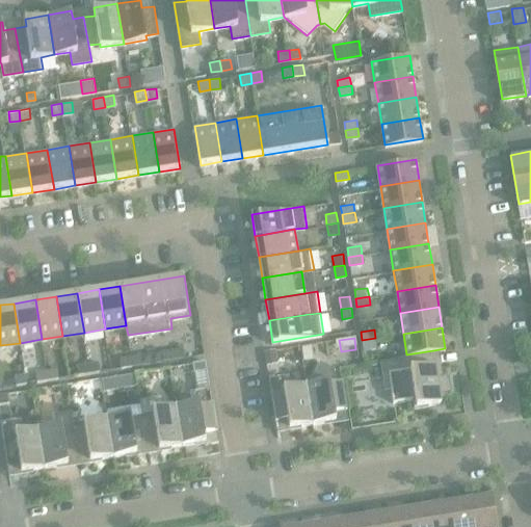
[(376,347),(375,338),(362,340),(364,348),(376,347)]
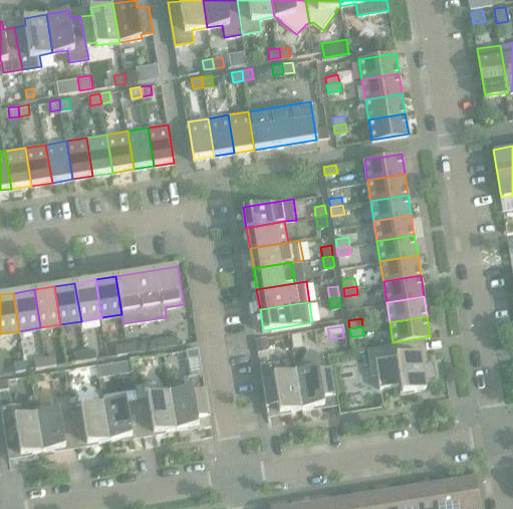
[(178,343),(177,333),(167,335),(168,344),(178,343)]
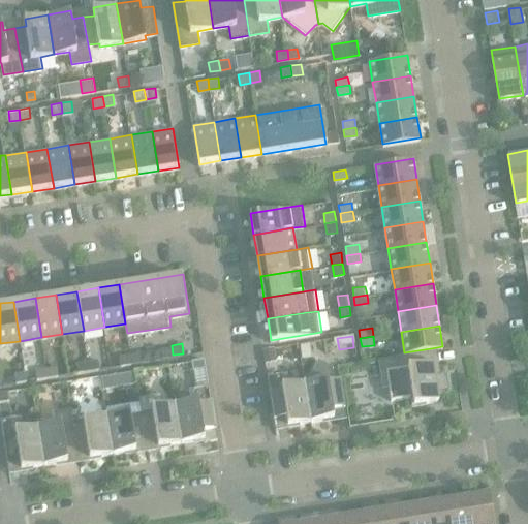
[(173,355),(172,345),(161,346),(162,357),(173,355)]
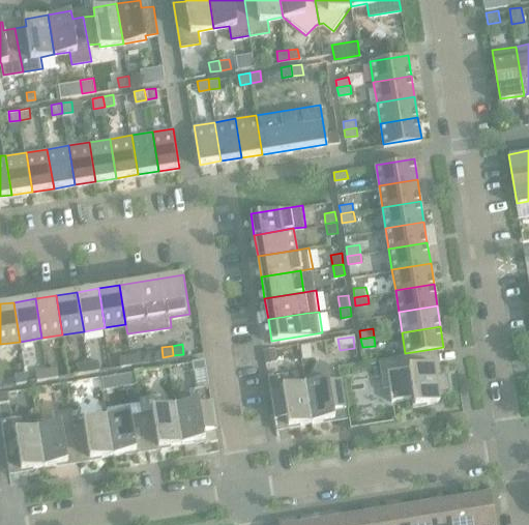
[(274,347),(264,348),(264,349),(265,358),(275,357),(274,347)]
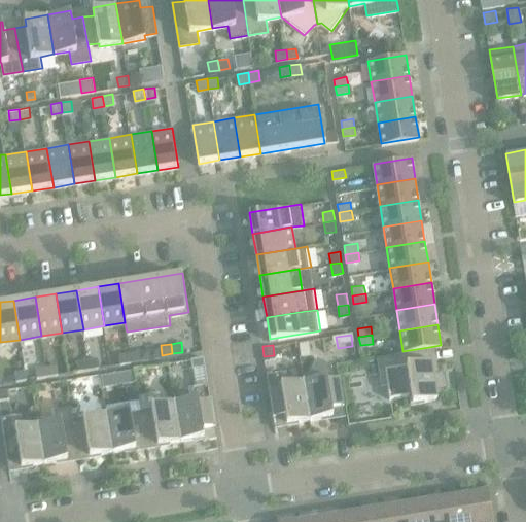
[(448,387),(445,370),(433,372),(429,347),(402,351),(394,352),(396,364),(385,367),(389,397),(412,393),(413,402),(437,397),(436,389),(448,387)]
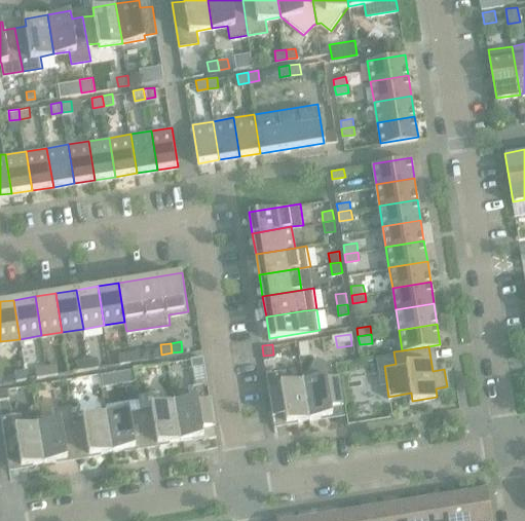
[(141,358),(140,348),(128,350),(130,360),(141,358)]
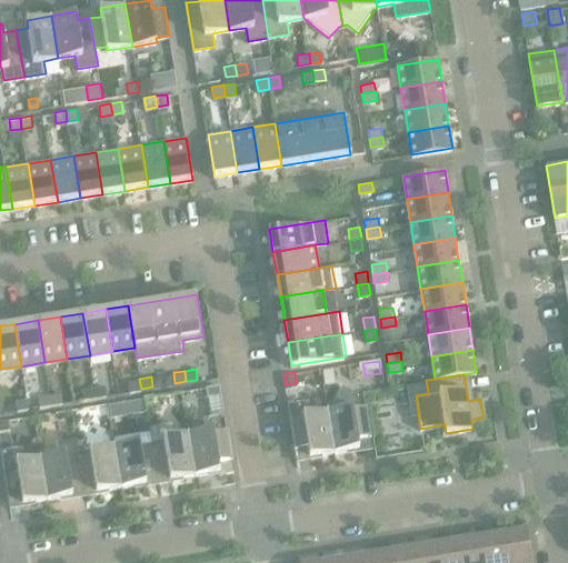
[(141,389),(139,379),(128,380),(130,391),(141,389)]
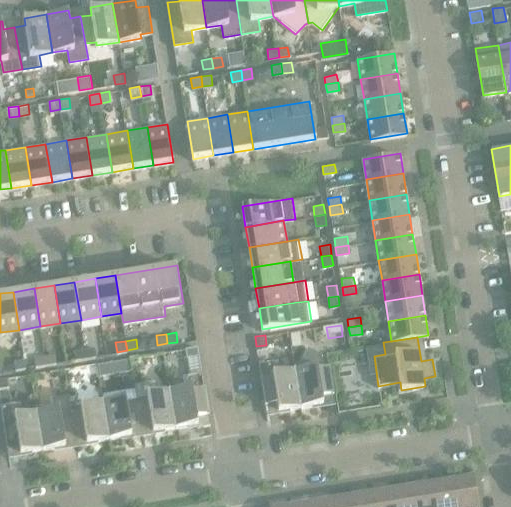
[(198,345),(186,347),(187,356),(199,354),(198,345)]
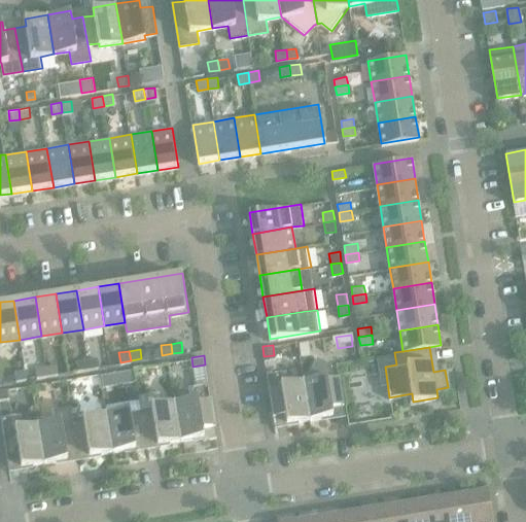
[(99,366),(98,356),(88,357),(89,368),(99,366)]
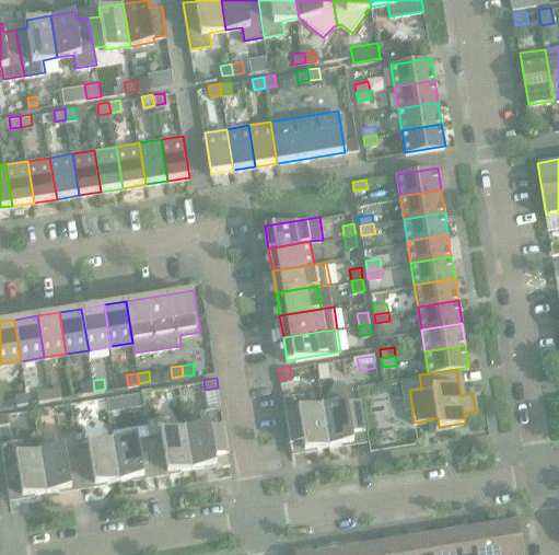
[(94,391),(93,380),(82,382),(83,392),(94,391)]
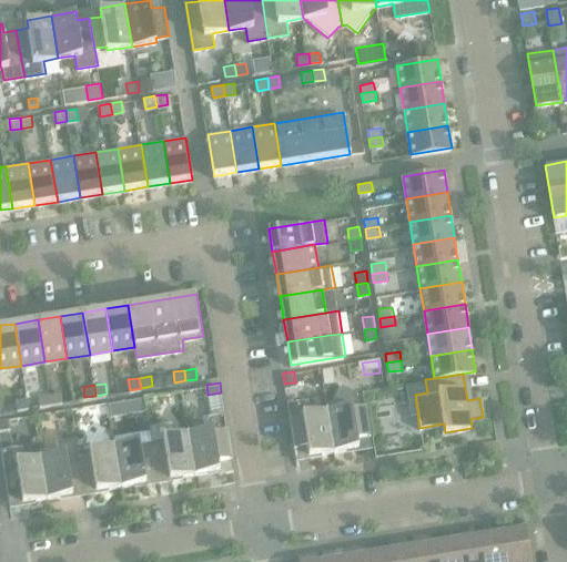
[(371,436),(366,406),(360,407),(356,390),(341,385),(333,407),(327,408),(334,450),(358,446),(357,438),(371,436)]
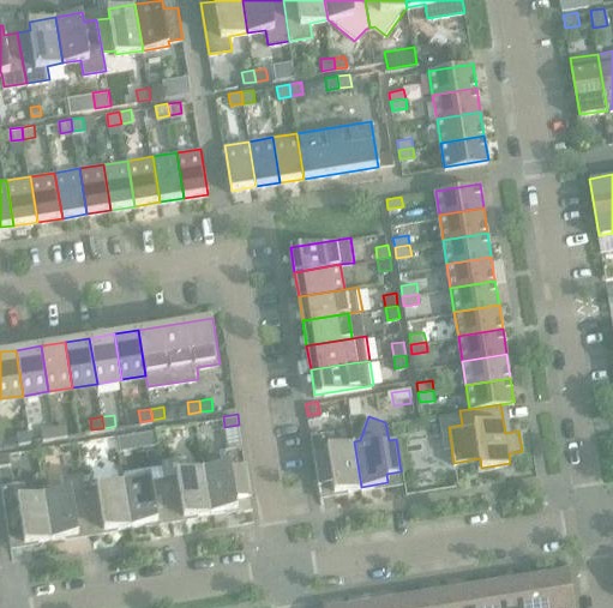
[(67,434),(65,422),(53,425),(55,435),(67,434)]
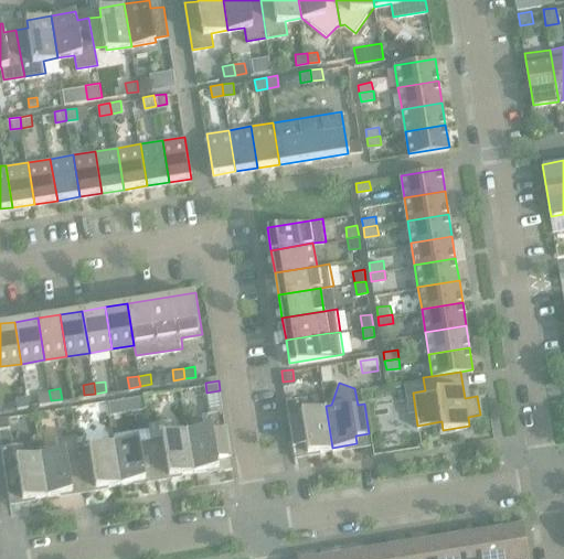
[(51,400),(49,390),(38,391),(40,402),(51,400)]
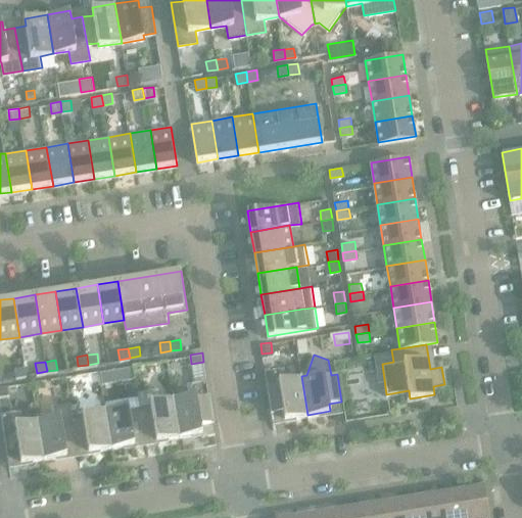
[(174,396),(180,435),(202,432),(201,424),(214,422),(206,379),(203,362),(191,364),(194,381),(187,382),(189,394),(174,396)]
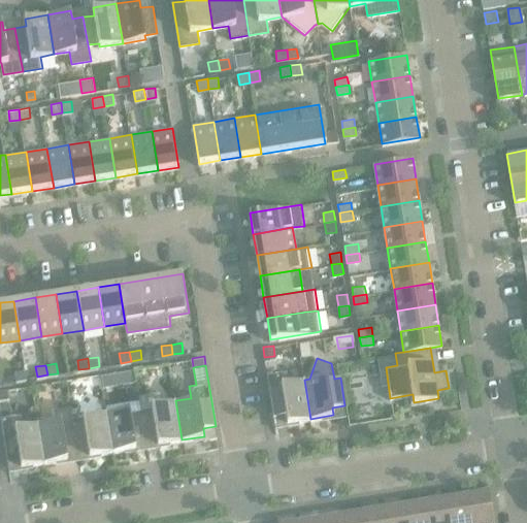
[(26,379),(25,368),(13,370),(15,380),(26,379)]
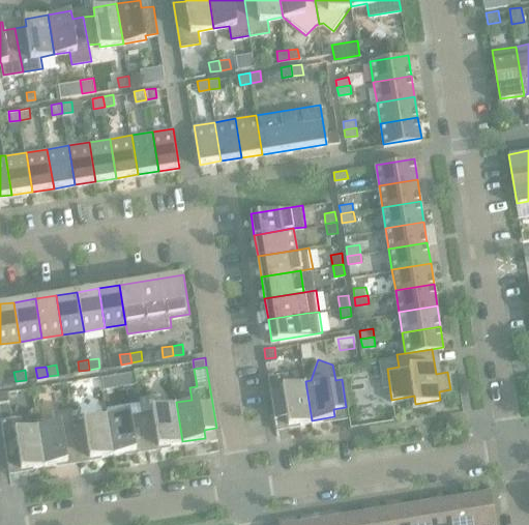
[(312,420),(305,381),(290,384),(288,372),(268,375),(275,418),(287,416),(289,425),(312,420)]
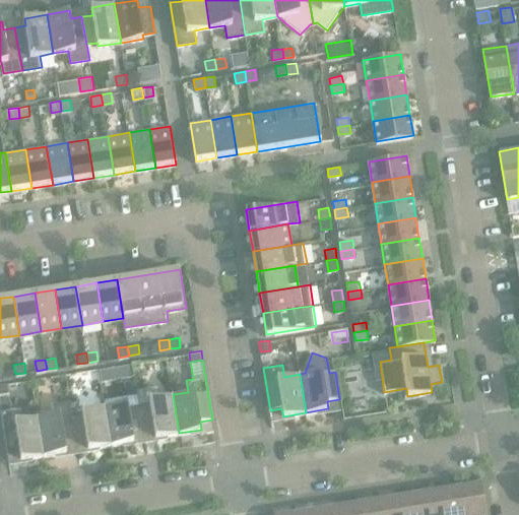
[(113,366),(99,368),(101,380),(115,378),(113,366)]
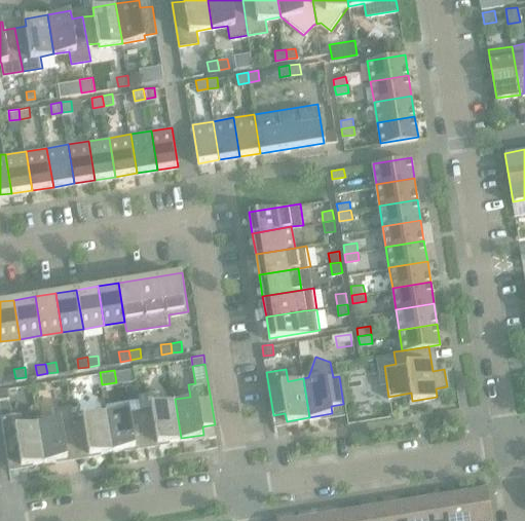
[(0,396),(10,395),(9,386),(0,387),(0,396)]
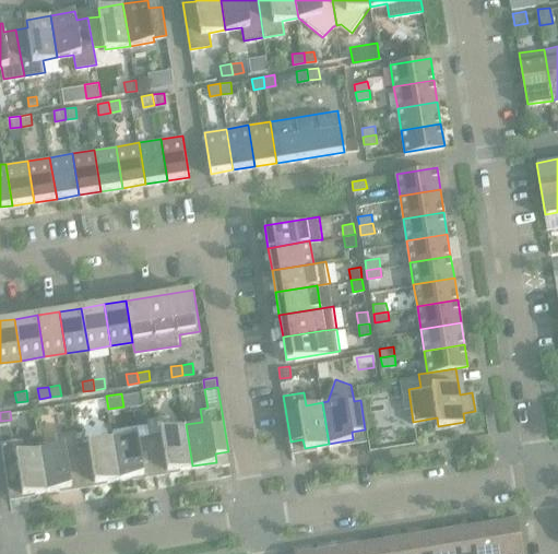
[(166,461),(168,470),(192,466),(186,424),(173,426),(170,414),(147,417),(150,434),(155,463),(166,461)]
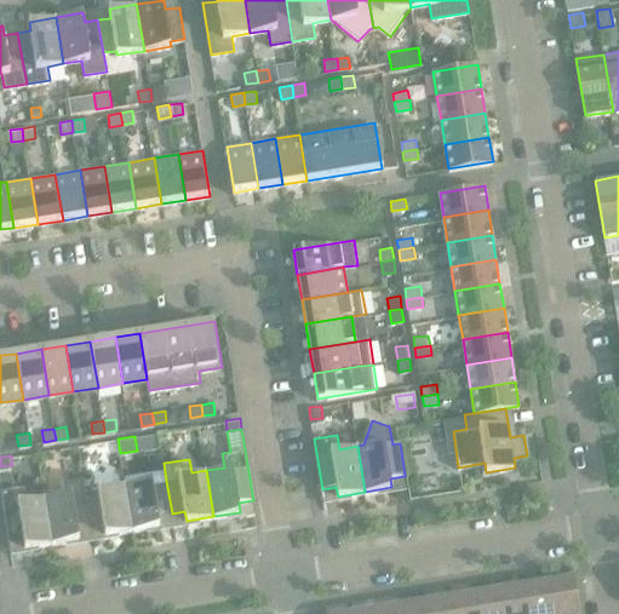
[(91,527),(85,491),(86,491),(84,476),(61,480),(63,494),(45,497),(52,543),(80,538),(78,529),(91,527)]
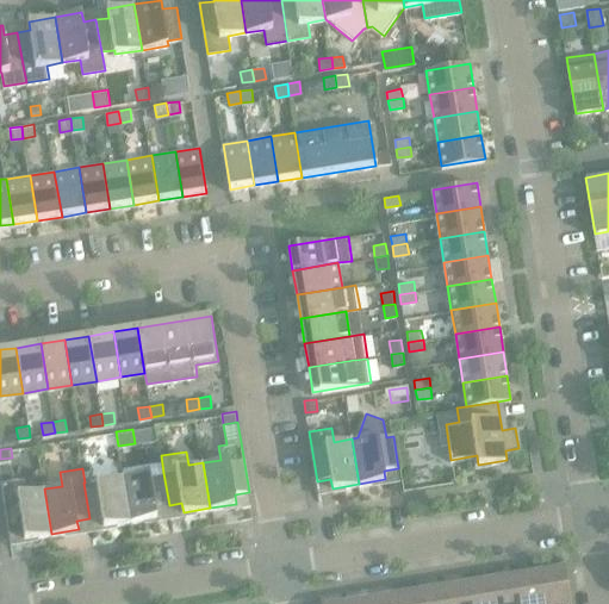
[(169,505),(163,473),(150,475),(150,472),(124,475),(131,521),(157,517),(156,508),(169,505)]
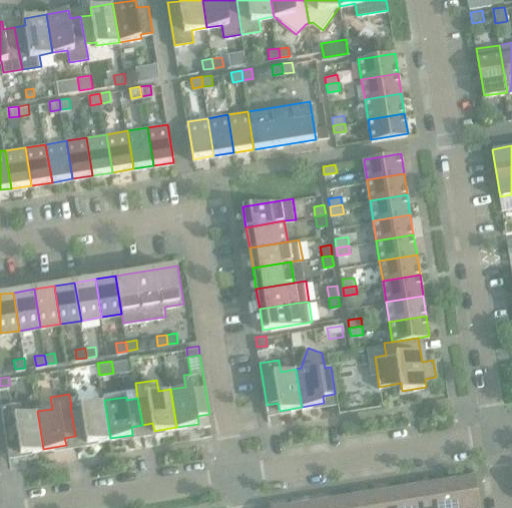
[(110,438),(104,400),(71,406),(70,406),(75,436),(86,434),(87,442),(110,438)]
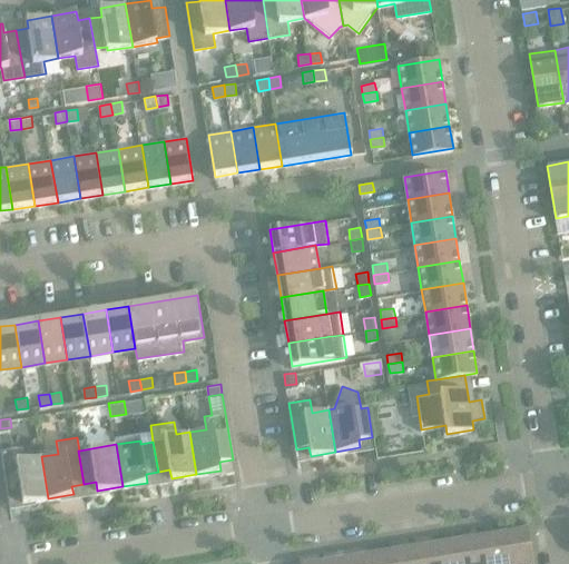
[(48,498),(41,456),(25,459),(22,446),(1,449),(9,496),(22,494),(23,503),(48,498)]
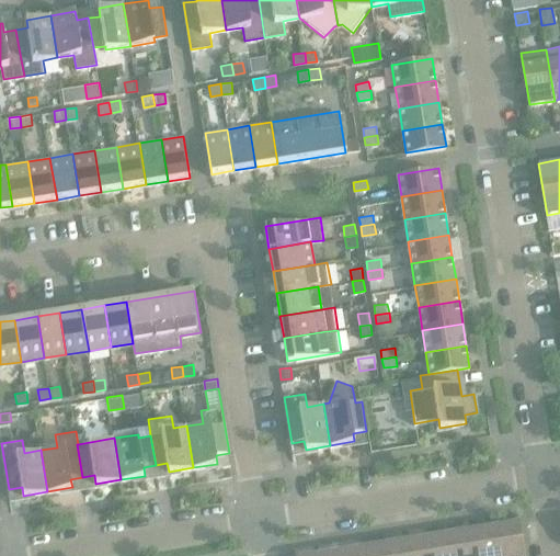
[(525,555),(521,529),(520,520),(496,523),(502,555),(525,555)]
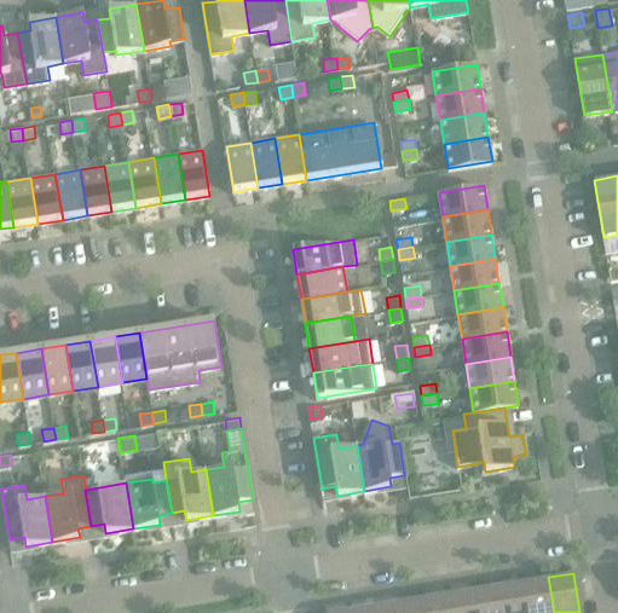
[(554,612),(548,577),(524,580),(529,612),(554,612)]
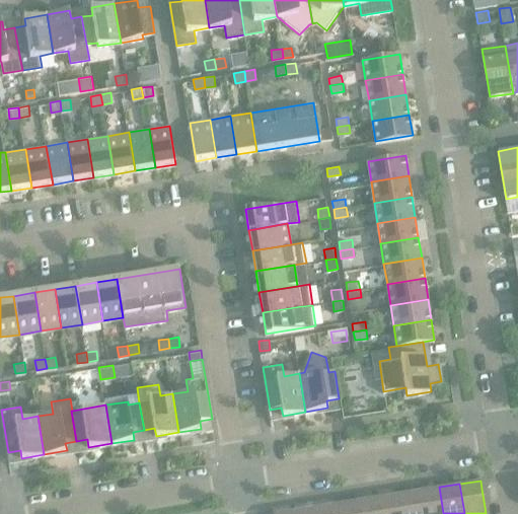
[(443,513),(439,487),(419,491),(422,513),(443,513)]
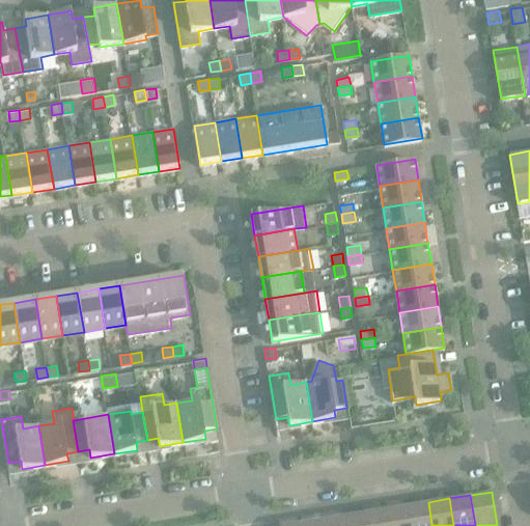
[(431,525),(428,502),(408,505),(410,525),(431,525)]
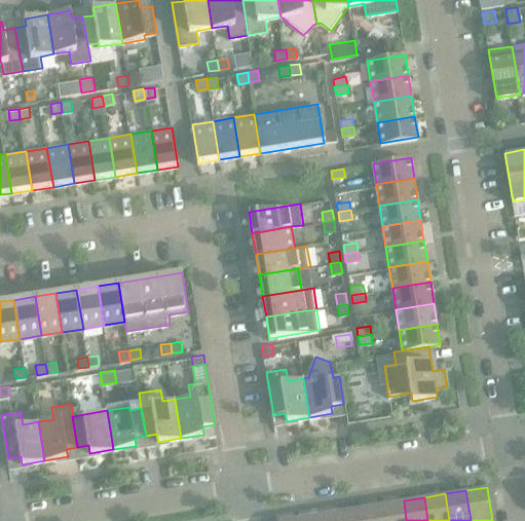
[(406,520),(404,500),(382,504),(385,520),(406,520)]
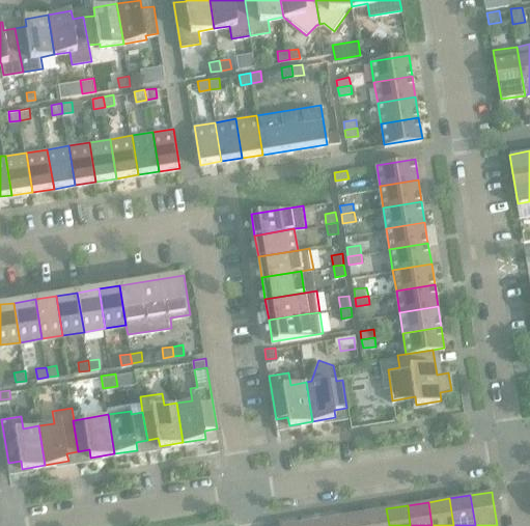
[(389,525),(386,508),(365,511),(367,525),(389,525)]
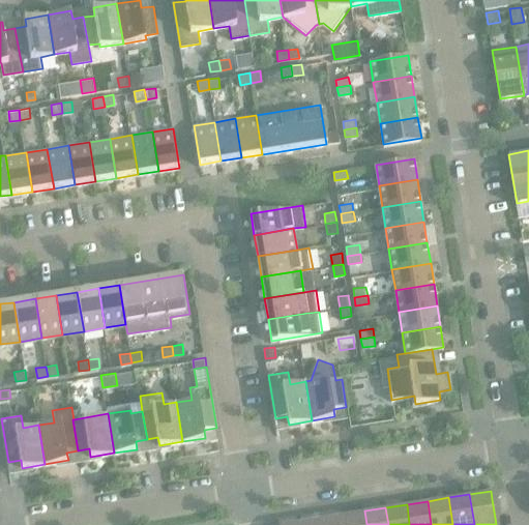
[(366,524),(364,511),(344,515),(345,524),(366,524)]
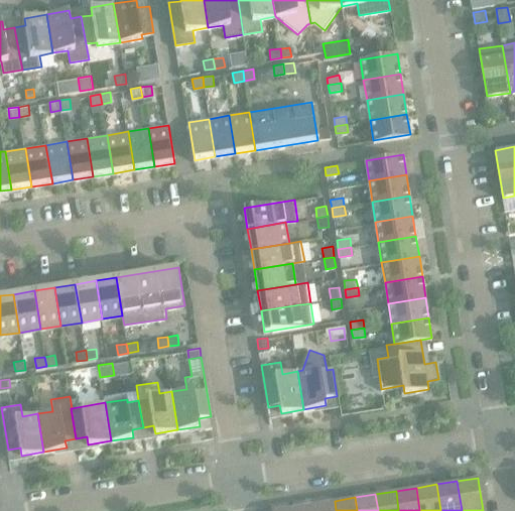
[(336,510),(335,501),(314,504),(314,510),(336,510)]
